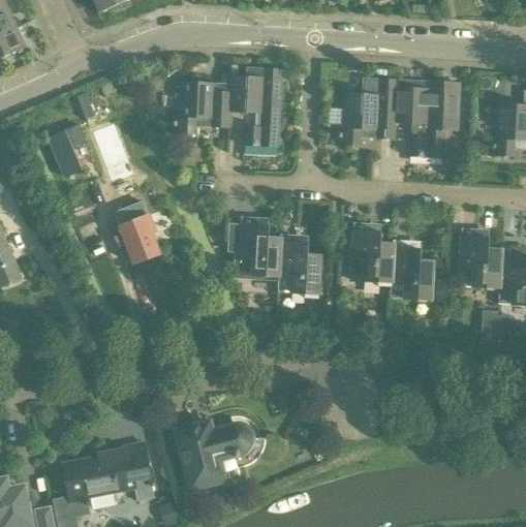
[(0,0),(0,13),(10,9),(5,0),(0,0)]
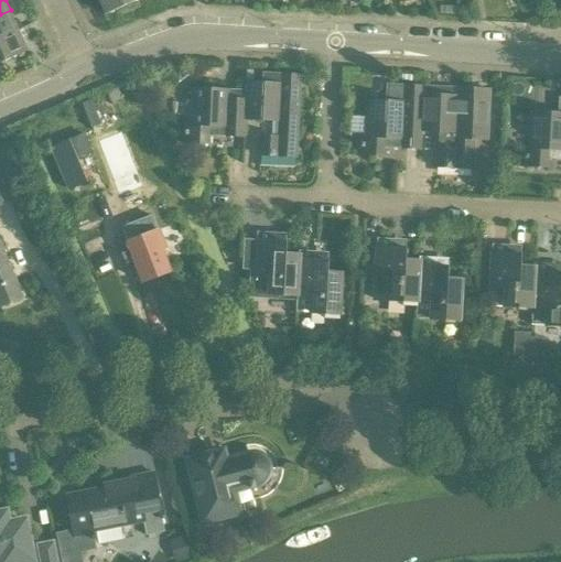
[(101,0),(108,13),(138,0),(101,0)]
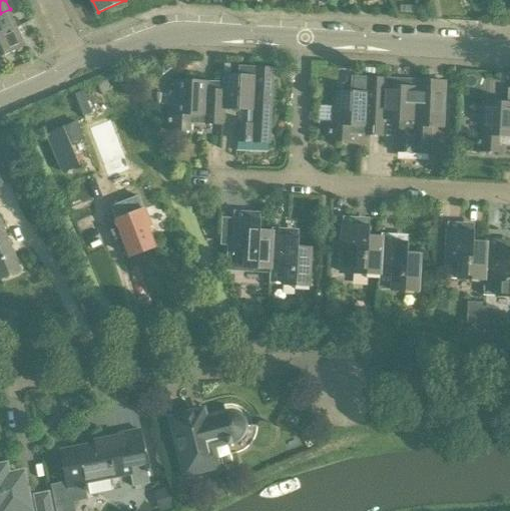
[(10,9),(0,13),(0,34),(23,24),(20,17),(14,20),(10,9)]
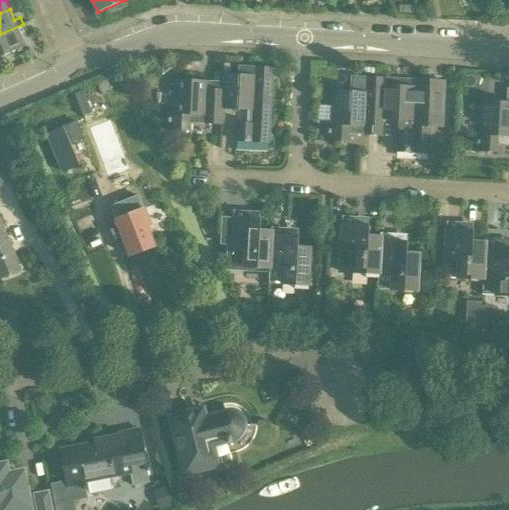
[(0,56),(26,45),(21,34),(27,32),(23,24),(0,34),(0,56)]
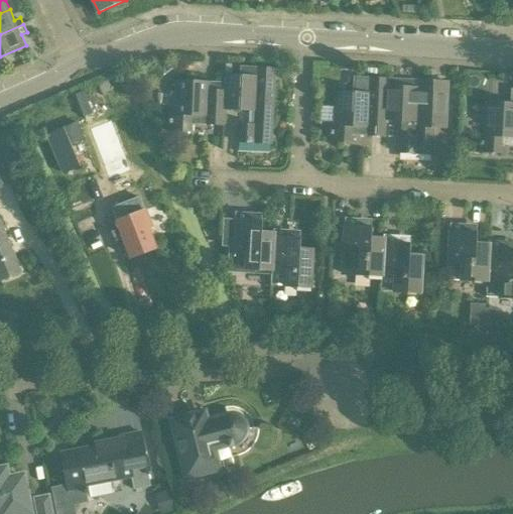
[(227,109),(228,109),(254,110),(253,125),(241,124),(240,141),(274,142),(277,69),(244,67),(244,76),(229,76),(229,83),(227,109)]
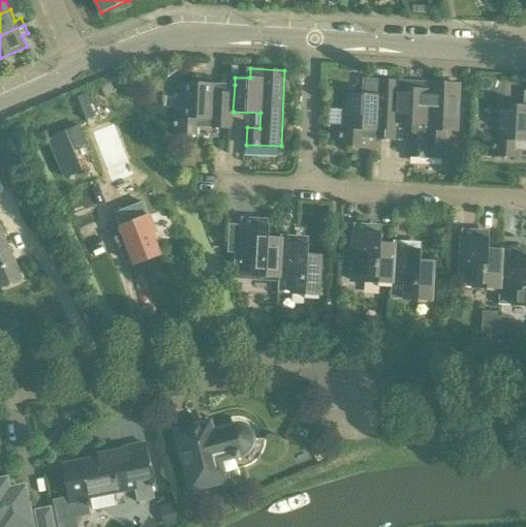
[(397,122),(399,81),(367,80),(366,95),(348,94),(346,127),(340,127),(339,144),(365,145),(365,137),(397,138),(398,123),(397,122)]
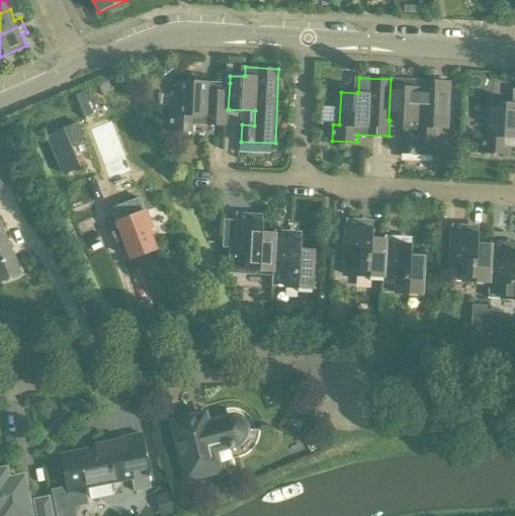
[(389,119),(390,120),(417,121),(416,137),(404,136),(403,153),(436,154),(438,127),(450,129),(453,83),(391,79),(389,119)]
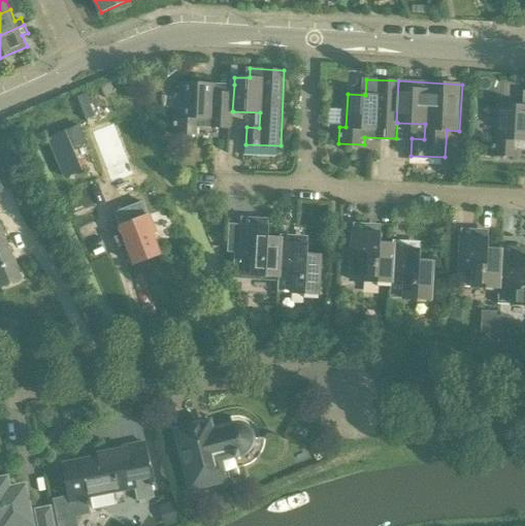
[(232,111),(234,85),(184,83),(183,116),(173,116),(173,133),(199,134),(199,126),(232,127),(233,111),(232,111)]
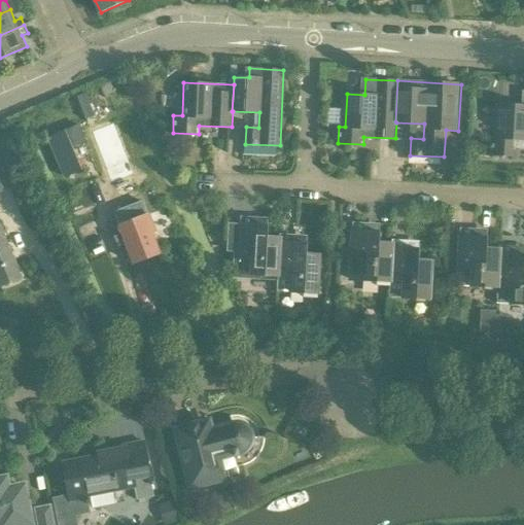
[(523,107),(499,105),(497,138),(490,137),(489,154),(515,155),(516,148),(523,148),(523,107)]
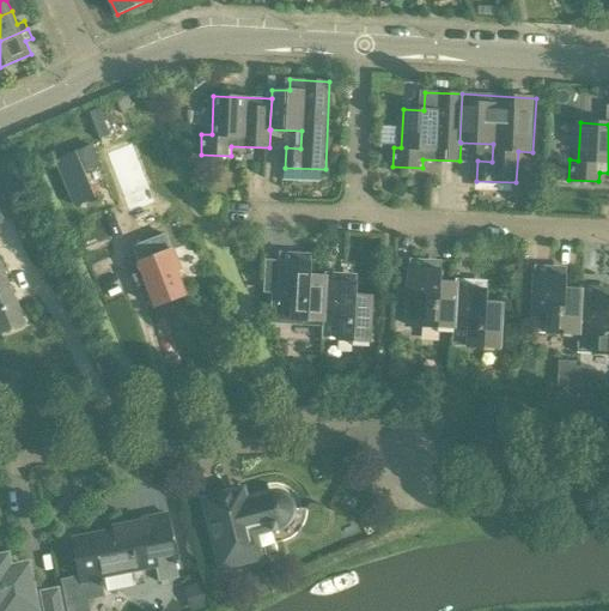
[(86,171),(78,152),(59,161),(78,204),(96,197),(86,171)]
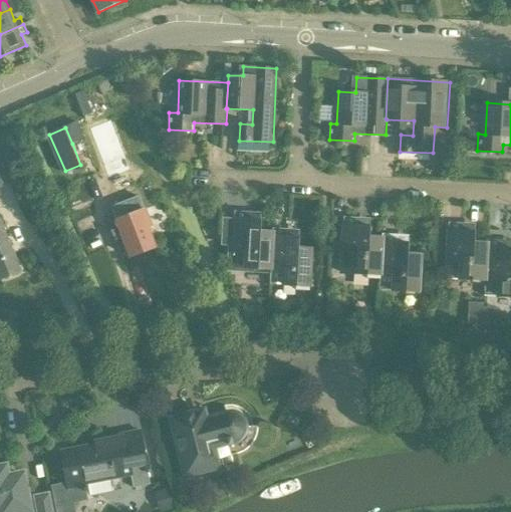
[(143,196),(113,206),(118,219),(133,255),(157,246),(149,226),(153,224),(147,208),(143,196)]
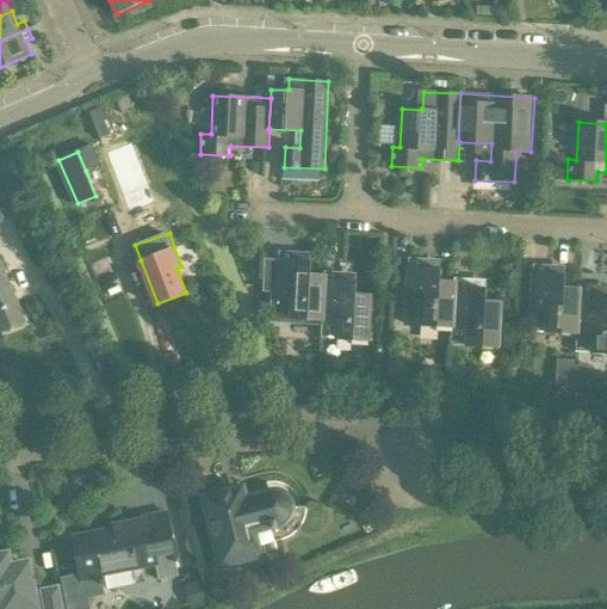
[(279,297),(278,317),(293,318),(324,319),(326,319),(326,318),(328,275),(313,274),(313,262),(298,260),(298,250),(282,250),(279,297)]
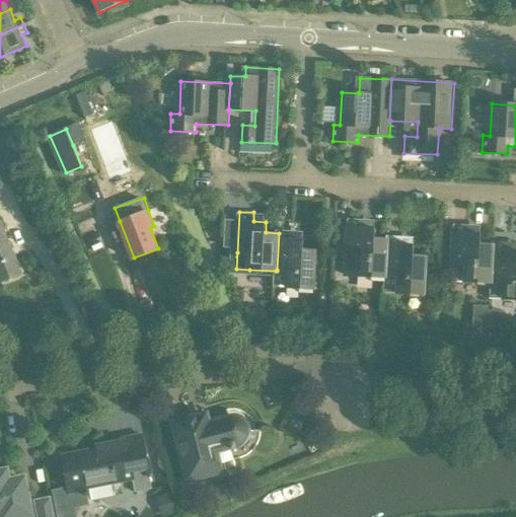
[(340,255),(348,256),(347,275),(386,277),(387,275),(388,238),(375,238),(376,228),(364,227),(364,218),(350,218),(349,243),(341,243),(340,255)]
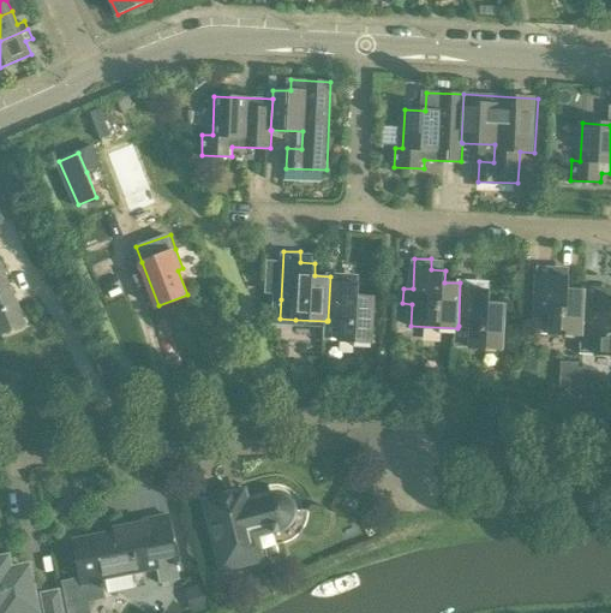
[(3,262),(0,263),(0,332),(0,334),(27,323),(3,262)]
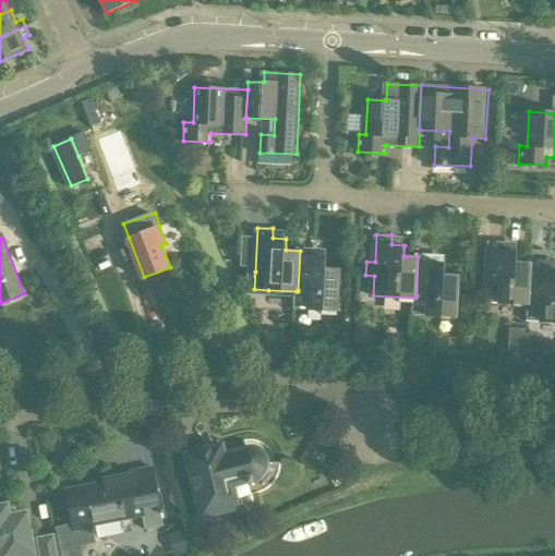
[(486,301),(530,303),(532,263),(518,262),(518,251),(504,251),(505,241),(490,240),(486,301)]
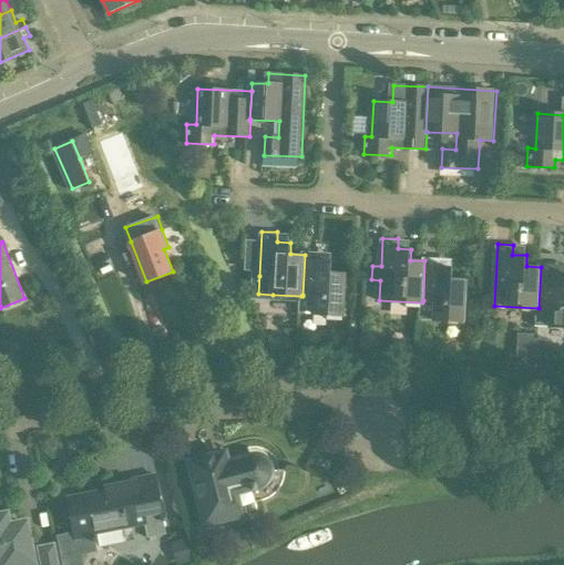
[(301,296),(300,312),(315,312),(345,315),(347,274),(332,273),(334,260),(319,259),(319,250),(305,249),(305,255),(303,295),(303,296),(301,296)]
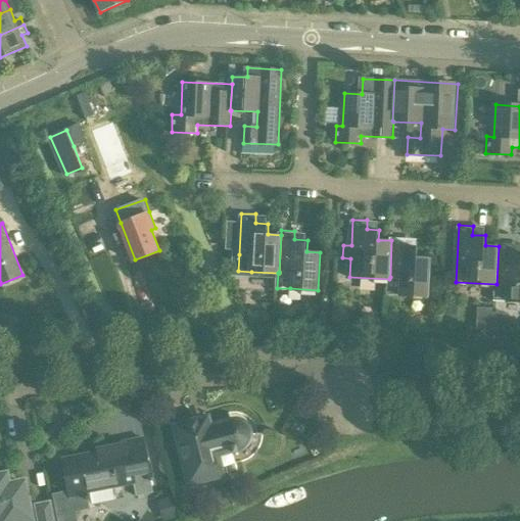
[(389,279),(388,294),(429,295),(431,258),(418,257),(418,247),(405,246),(405,237),(392,236),(391,240),(390,277),(389,279)]
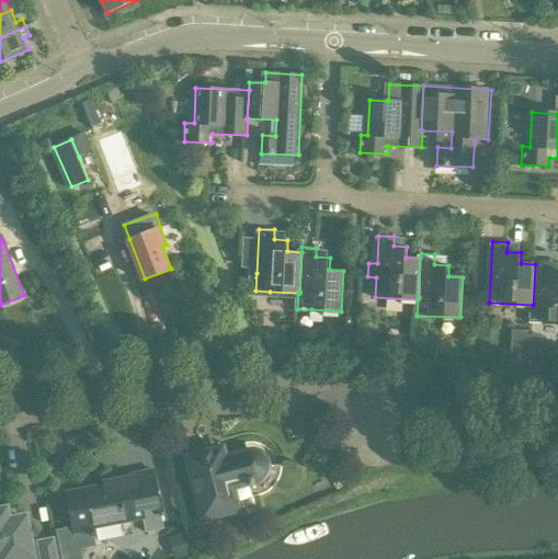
[(535,264),(533,305),(532,321),(557,322),(557,270),(549,270),(550,261),(535,260),(535,264)]
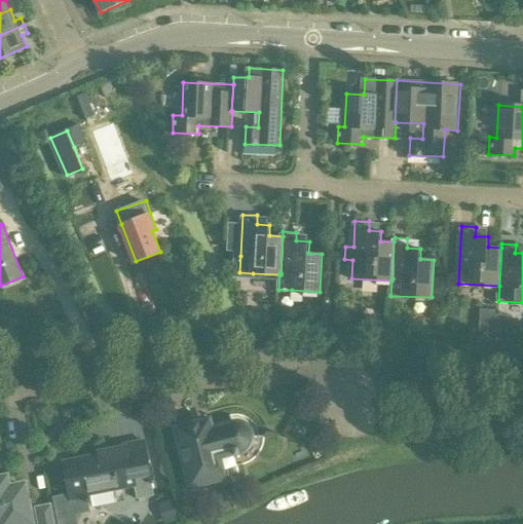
[(264,445),(264,443),(265,440),(265,438),(265,436),(265,434),(251,434),(251,432),(250,429),(250,428),(249,427),(248,426),(247,425),(245,423),(243,422),(240,421),(237,421),(234,421),(212,427),(210,418),(178,426),(192,483),(224,475),(222,468),(227,466),(229,474),(240,471),(238,463),(248,460),(250,460),(253,458),(255,456),(258,454),(261,450),(262,449),(263,447),(264,445)]
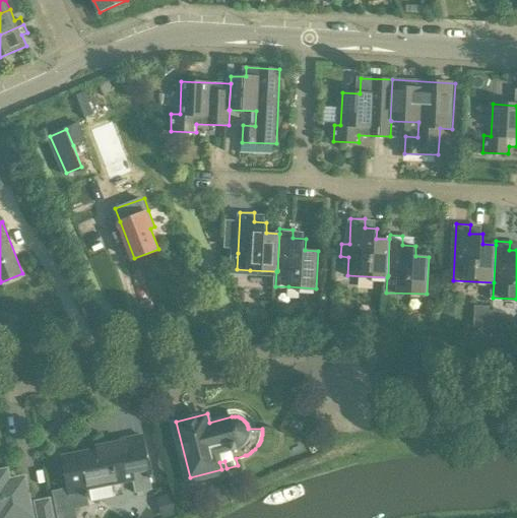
[(154,490),(145,438),(145,435),(130,438),(93,445),(94,450),(63,456),(70,492),(136,479),(138,493),(154,490)]
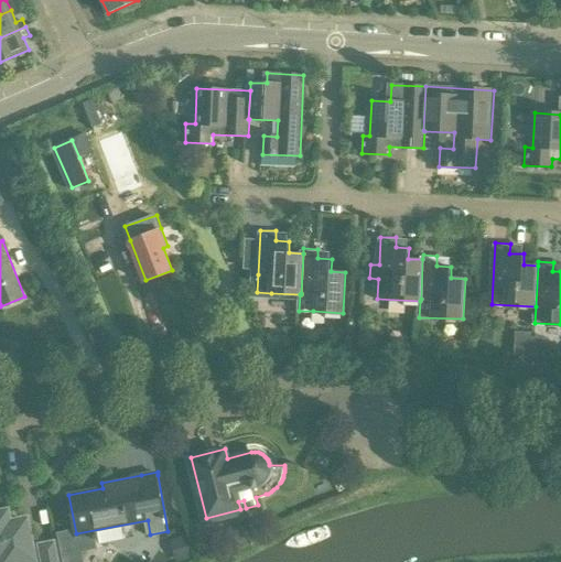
[(9,520),(8,512),(0,512),(0,561),(12,561),(34,558),(27,520),(23,521),(22,518),(9,520)]
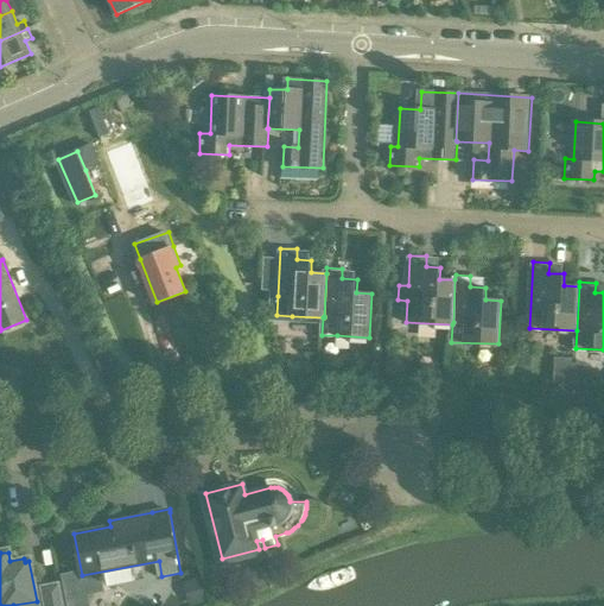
[(204,575),(189,580),(196,605),(211,600),(204,575)]
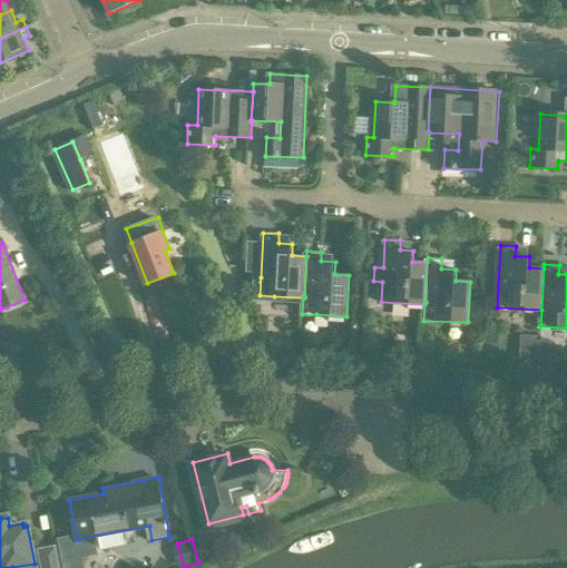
[(45,567),(60,567),(57,547),(41,549),(45,567)]
